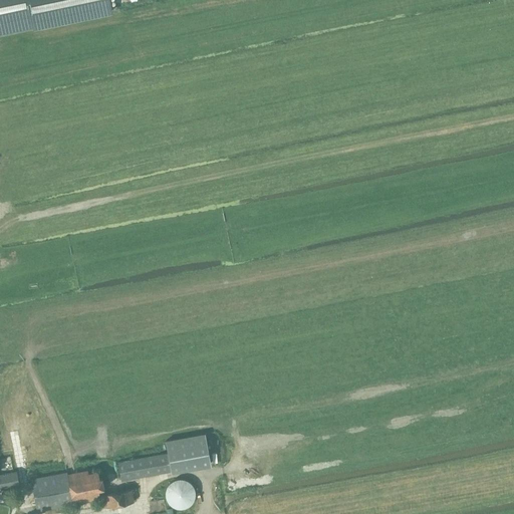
[(109,0),(0,0),(0,7),(29,2),(33,26),(111,10),(109,0)]
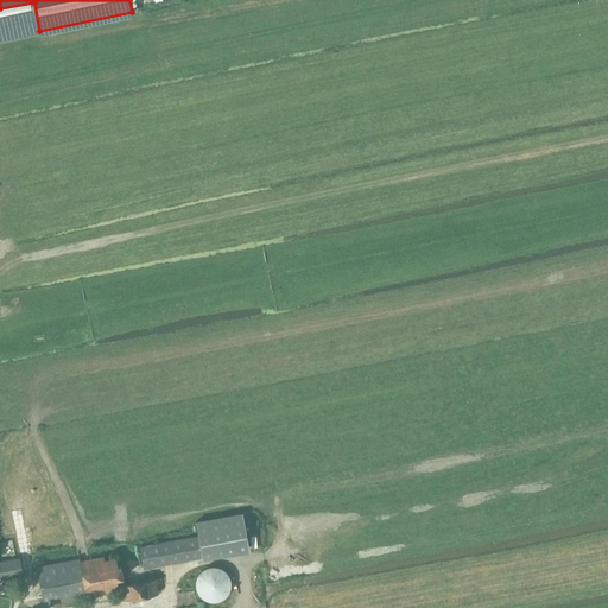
[(0,8),(0,38),(39,31),(35,2),(0,8)]
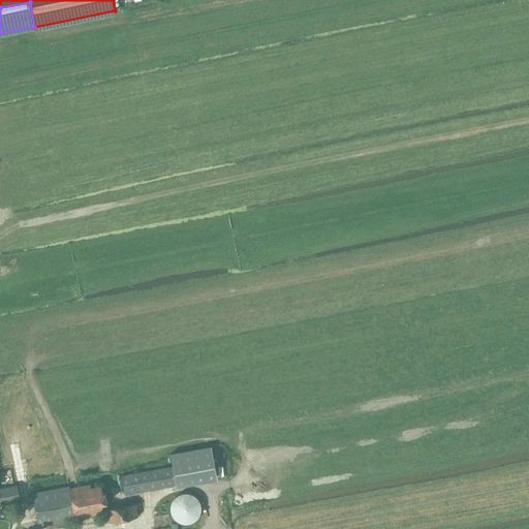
[(178,484),(218,475),(213,442),(173,450),(174,465),(178,484)]
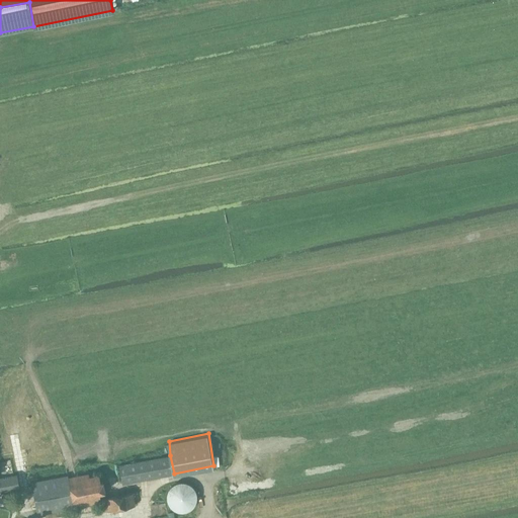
[(167,456),(118,465),(122,484),(170,475),(167,456)]
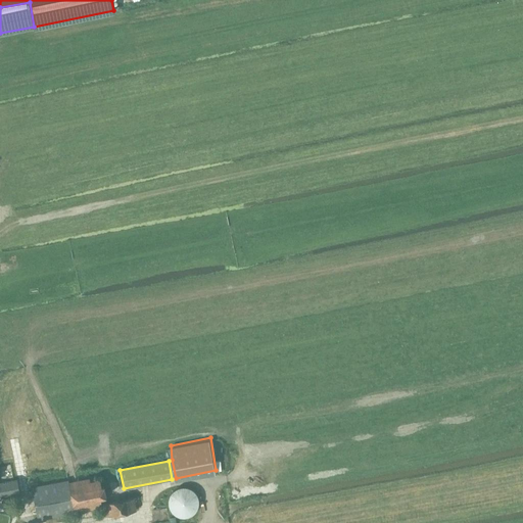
[(3,474),(9,472),(7,465),(1,467),(3,474)]
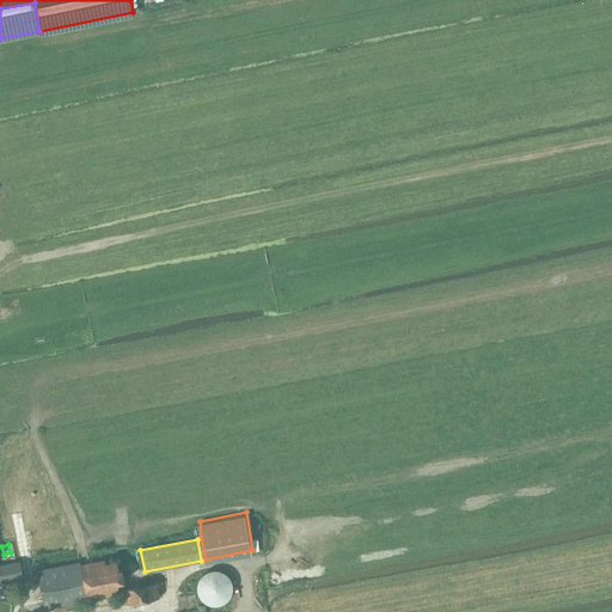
[(79,562),(37,570),(37,573),(43,603),(44,607),(87,599),(120,593),(117,582),(124,581),(121,568),(118,568),(117,561),(105,563),(104,560),(79,564),(79,562)]
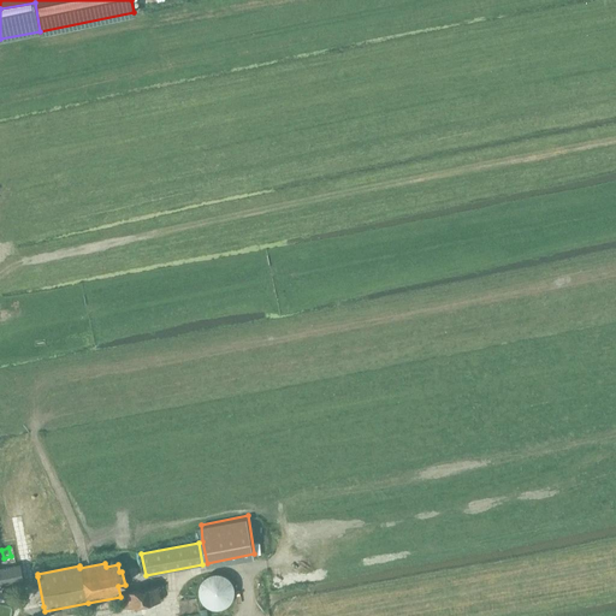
[(19,566),(0,568),(0,584),(22,580),(19,566)]
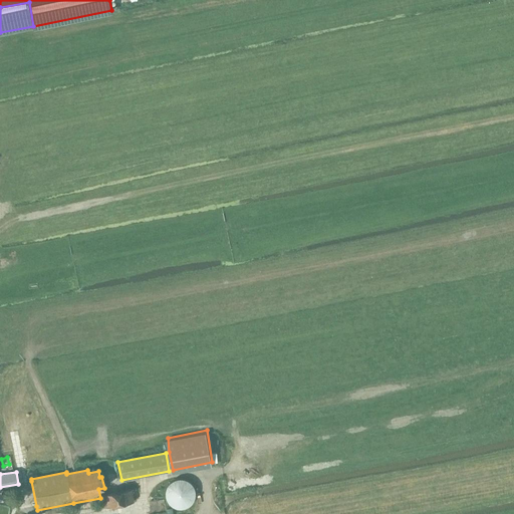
[(195,493),(195,490),(194,487),(193,485),(192,483),(189,481),(187,479),(185,478),(181,478),(178,478),(176,478),(172,480),(170,482),(168,483),(166,487),(165,490),(165,492),(165,495),(166,497),(167,500),(169,503),(171,504),(174,506),(176,507),(179,508),(182,507),(185,507),(188,505),(190,504),(192,502),(194,498),(195,495),(195,493)]
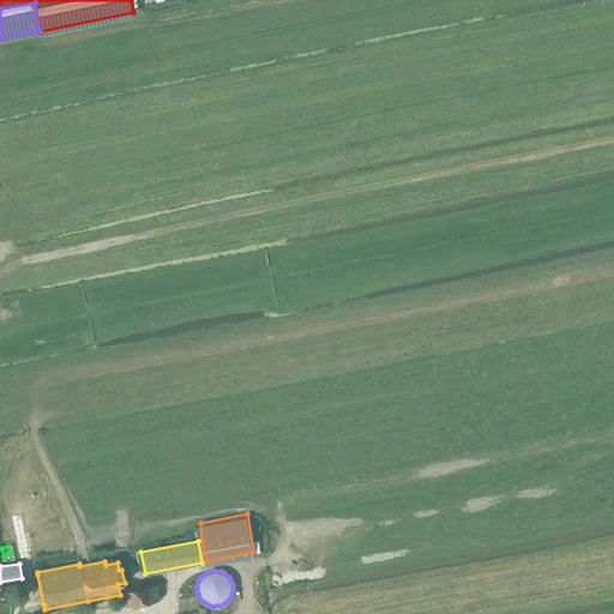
[(121,590),(124,606),(160,599),(157,584),(121,590)]
